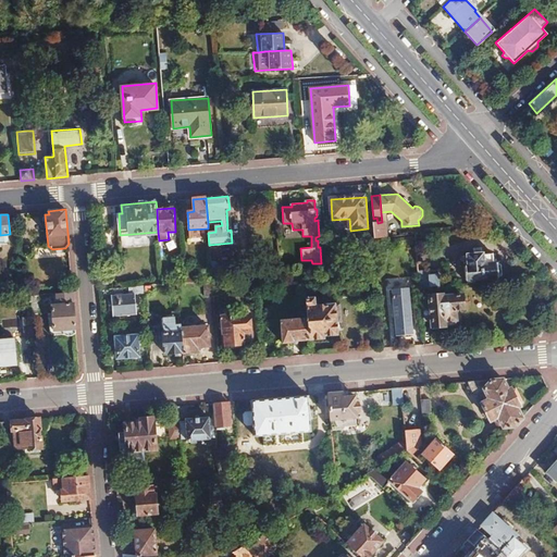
[(376,218),(373,219),(374,238),(385,237),(384,222),(382,222),(378,223),(376,218)]
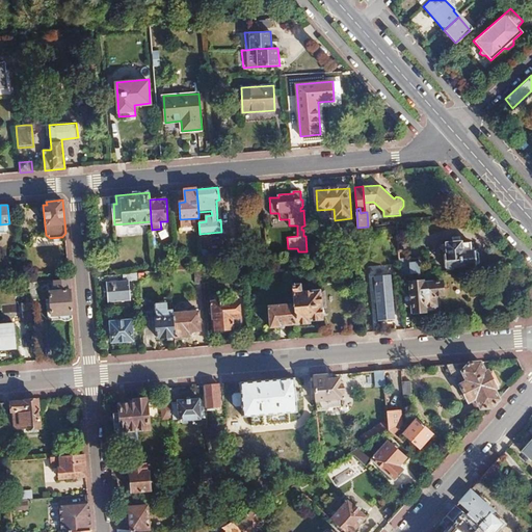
[(448,255),(445,255),(445,267),(477,264),(479,262),(478,254),(477,253),(471,253),(471,242),(447,244),(448,255)]
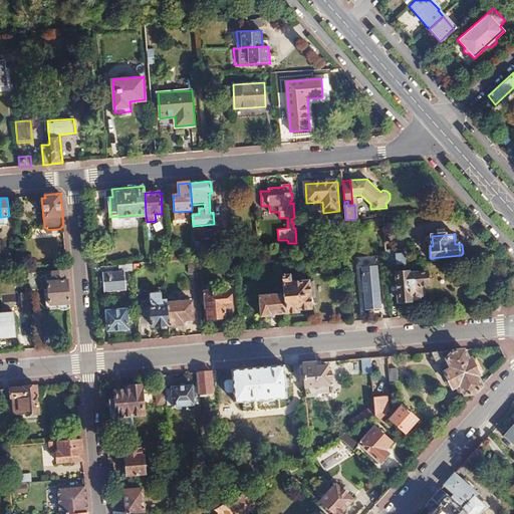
[(394,252),(394,254),(386,255),(387,264),(407,263),(406,253),(405,253),(405,248),(396,249),(396,252),(394,252)]
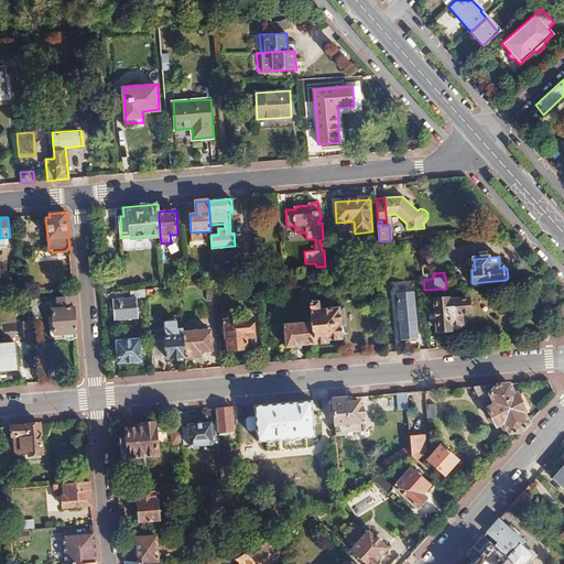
[(215,284),(206,284),(207,301),(216,301),(215,284)]
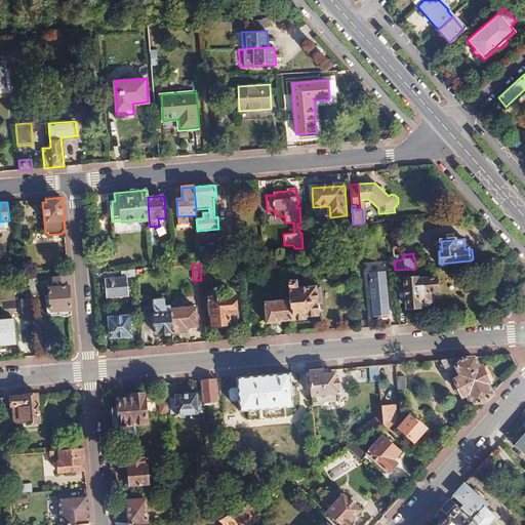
[(395,272),(397,304),(406,303),(407,308),(419,307),(418,303),(430,301),(429,291),(436,290),(435,278),(417,279),(417,277),(408,278),(408,271),(395,272)]
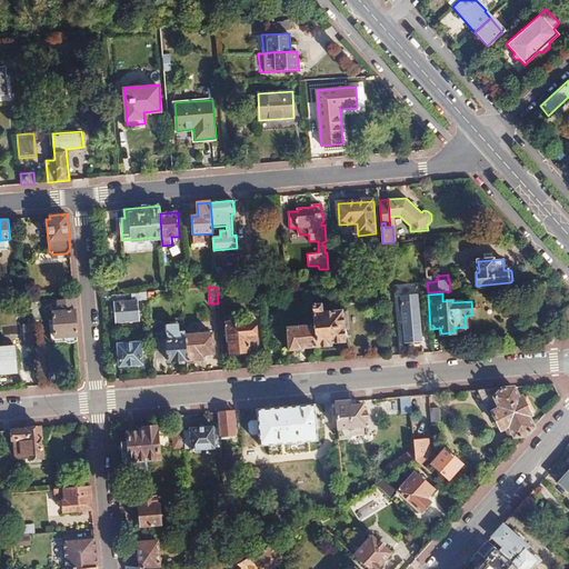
[(58,311),(53,311),(55,330),(56,338),(65,337),(66,337),(66,339),(66,340),(67,341),(68,342),(76,342),(76,341),(78,339),(75,298),(57,299),(58,306),(58,311)]
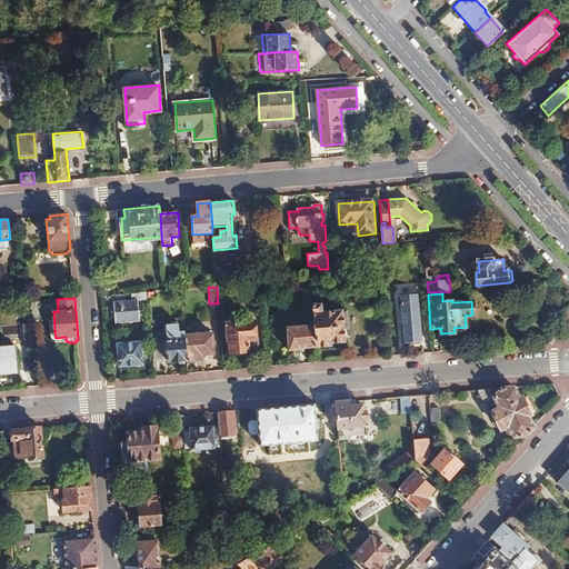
[(138,301),(113,302),(116,323),(139,321),(138,301)]
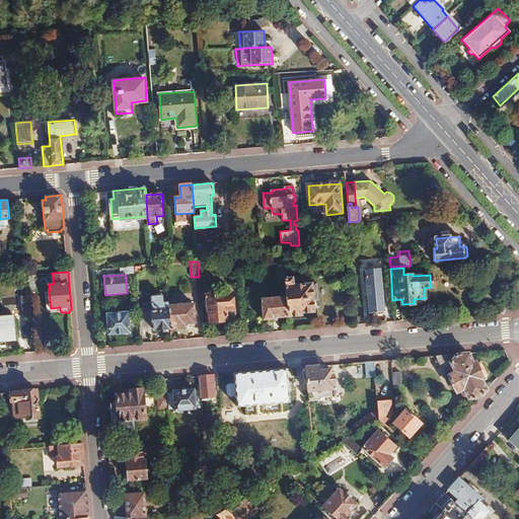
[(285,278),(286,296),(288,316),(300,315),(300,313),(311,312),(309,282),(293,284),(292,277),(285,278)]
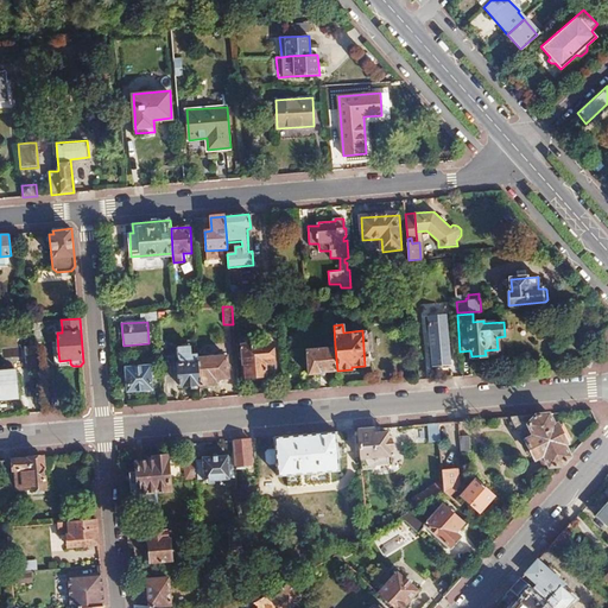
[(449,333),(432,333),(435,368),(451,366),(449,333)]
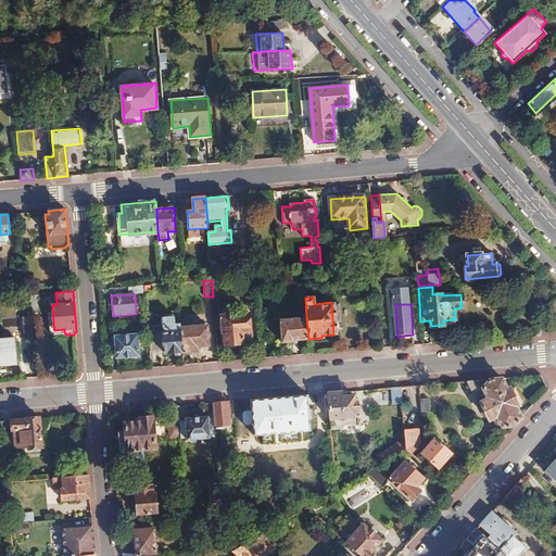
[(250,313),(222,315),(224,346),(242,344),(242,339),(252,338),(250,313)]
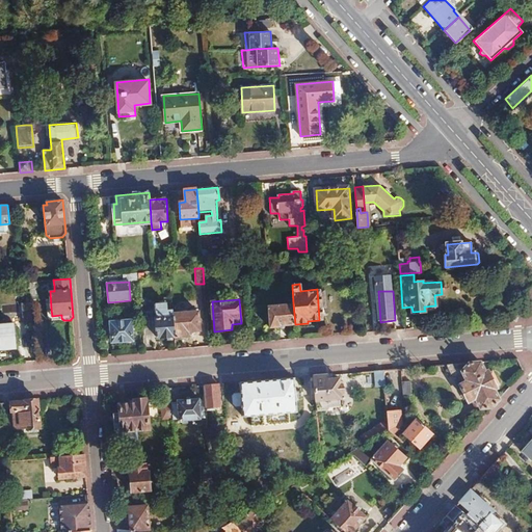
[(171,301),(154,303),(157,338),(175,337),(173,314),(171,301)]
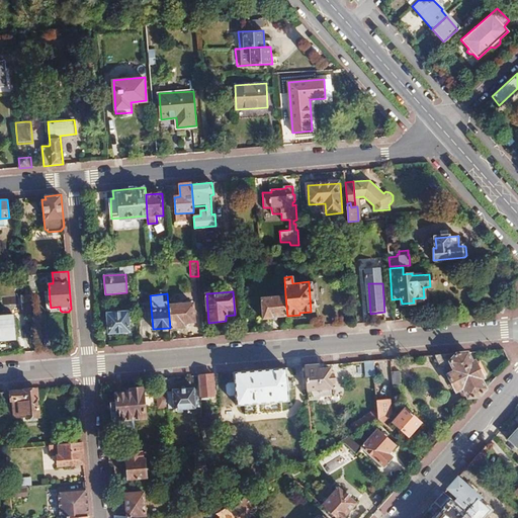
[(285,295),(260,297),(262,320),(271,319),(271,318),(287,316),(285,295)]
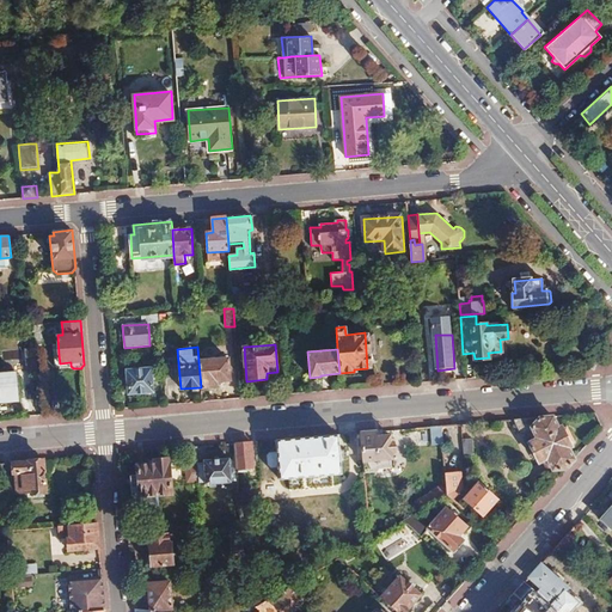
[(228,359),(199,361),(201,387),(216,386),(216,381),(231,380),(228,359)]
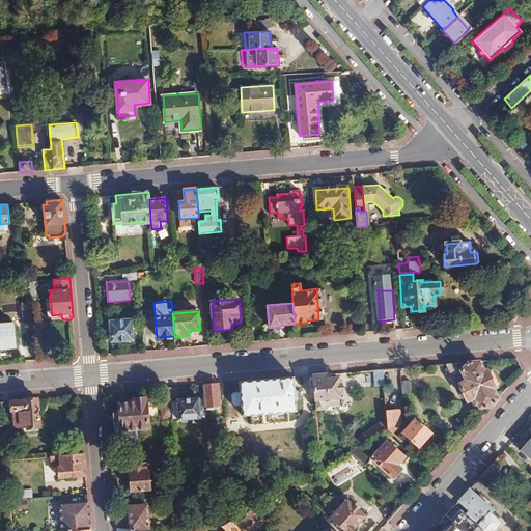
[(130,320),(110,322),(112,341),(132,339),(130,320)]
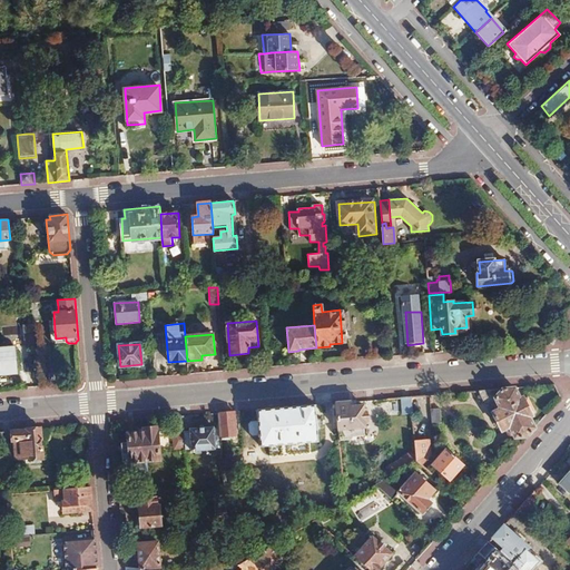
[(0,347),(0,374),(17,373),(15,346),(0,347)]
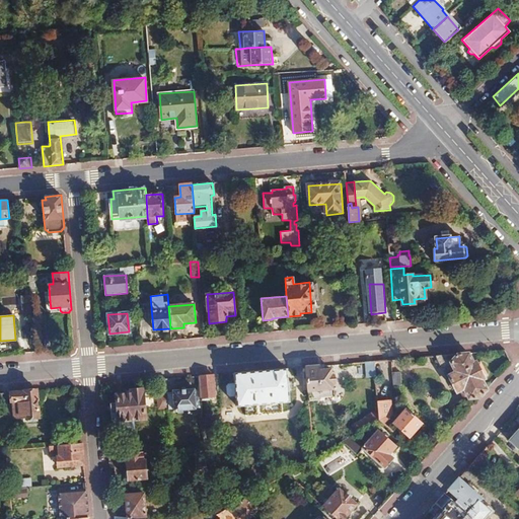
[(452,368),(446,372),(454,389),(461,386),(465,395),(477,399),(486,389),(480,379),(483,378),(475,362),(472,363),(468,353),(427,357),(429,363),(437,360),(441,367),(444,369),(450,366),(452,368)]
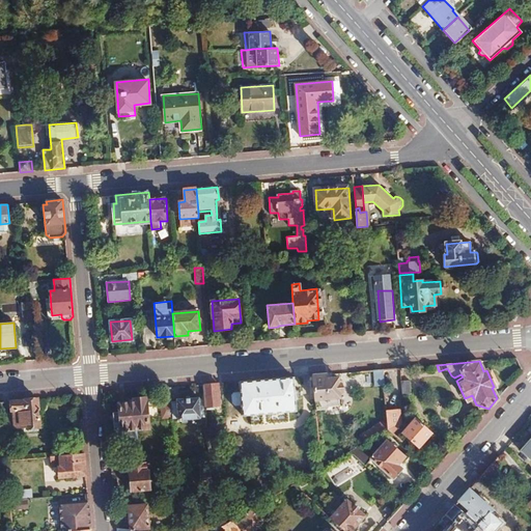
[(382,369),(373,370),(374,385),(383,384),(382,369)]
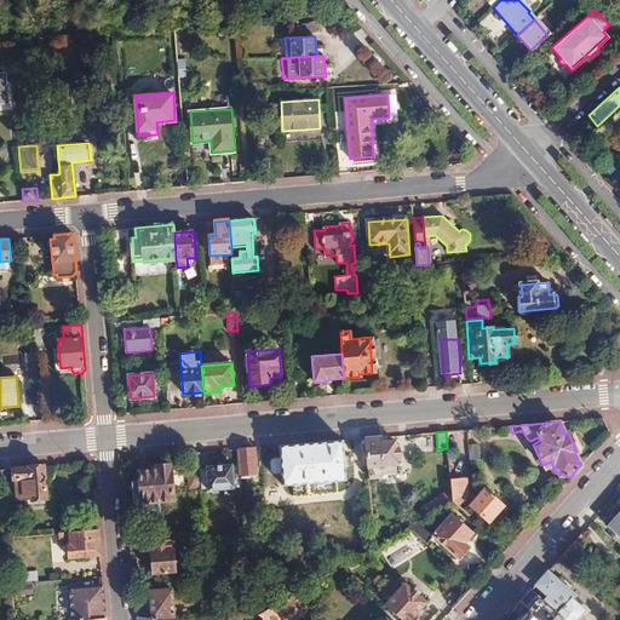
[(385,436),(365,438),(367,466),(396,465),(396,458),(397,458),(399,457),(399,447),(396,445),(394,445),(394,441),(385,441),(385,436)]
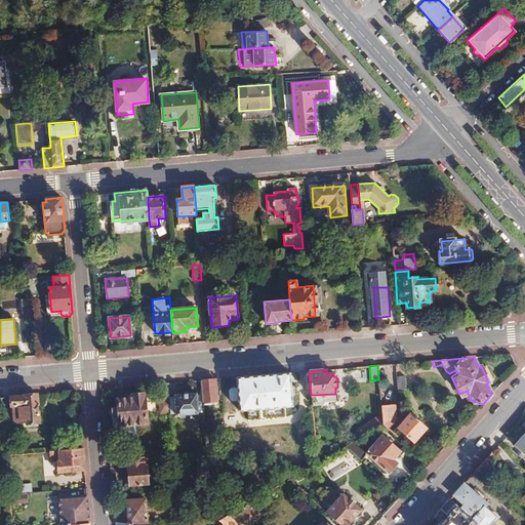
[(231,386),(229,388),(230,398),(233,400),(239,400),(239,411),(292,406),(289,372),(237,376),(238,386),(231,386)]
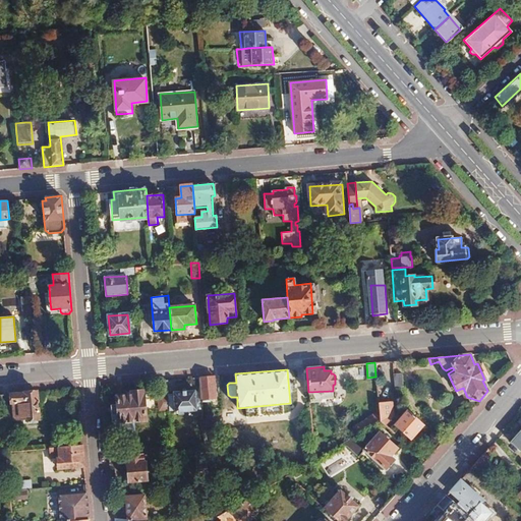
[(401,373),(393,373),(394,388),(400,387),(402,387),(401,373)]
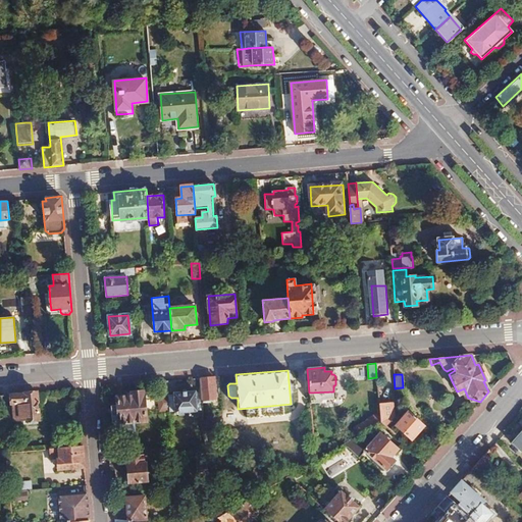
[(215,376),(199,377),(201,400),(216,399),(215,376)]
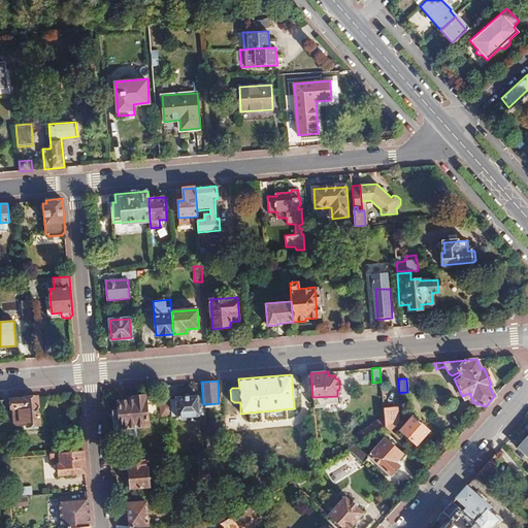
[(176,384),(169,385),(171,408),(171,417),(178,416),(178,418),(199,417),(197,395),(177,396),(176,384)]
